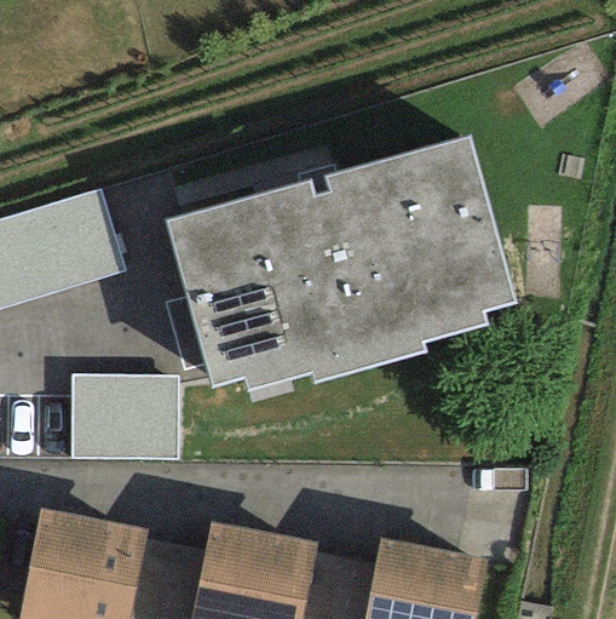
[(165,225),(213,387),(243,377),(248,391),(312,373),(316,383),(427,350),(425,345),(488,326),(483,313),(518,302),(468,135),(165,225)]
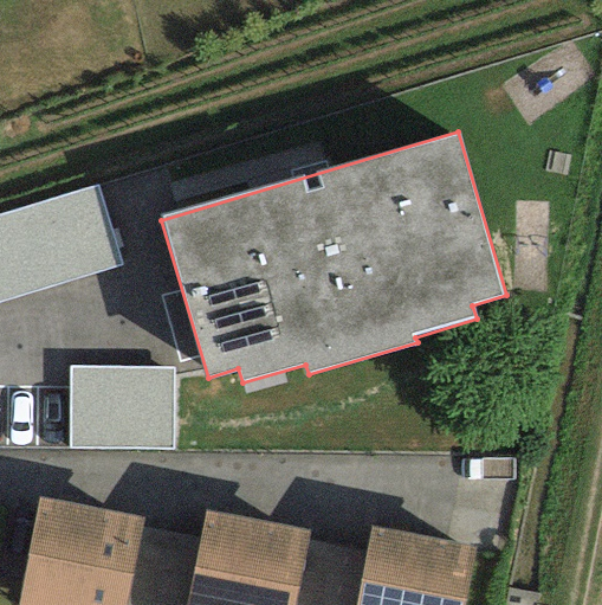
[(95,182),(0,212),(0,303),(121,264),(95,182)]
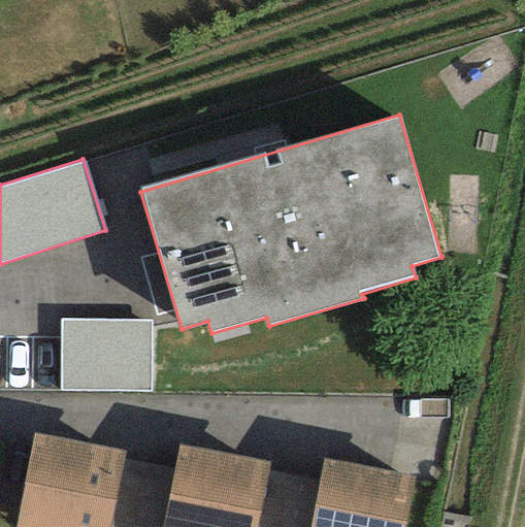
[(154,322),(62,319),(60,390),(152,392),(154,322)]
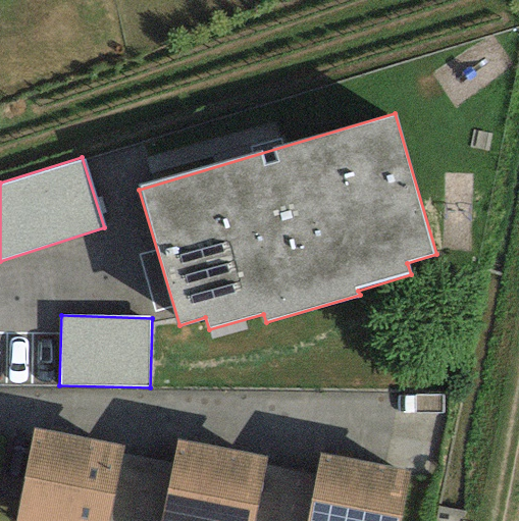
[(35,427),(16,520),(110,520),(123,454),(125,445),(35,427)]
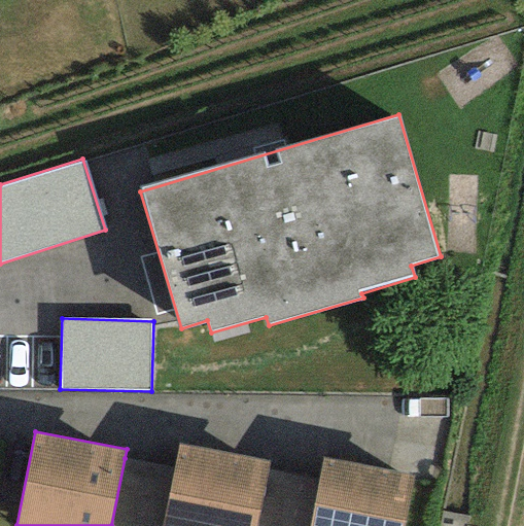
[(163,525),(257,525),(269,469),(271,462),(179,444),(175,467),(163,525)]
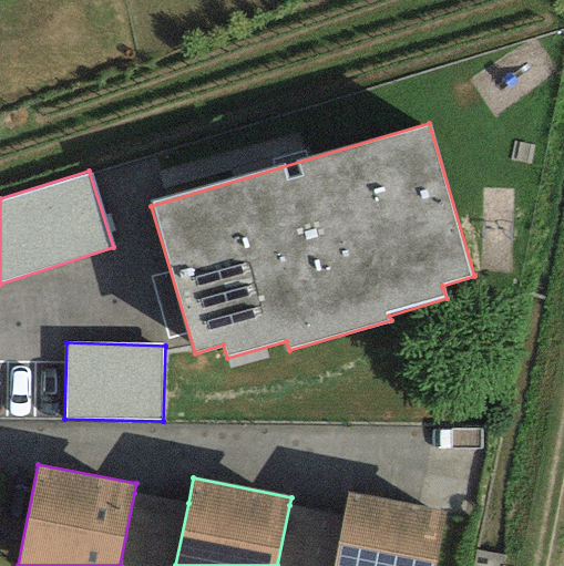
[(332,565),(436,565),(447,511),(348,492),(344,517),(332,565)]
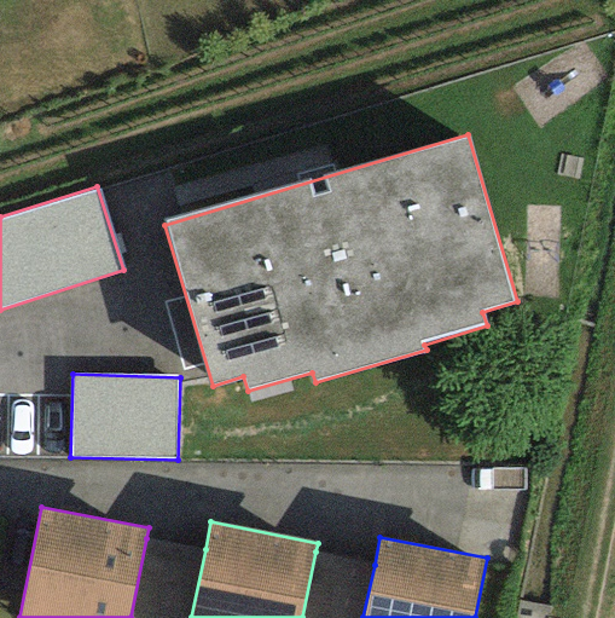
[(191,617),(206,549),(146,538),(131,617),(191,617)]
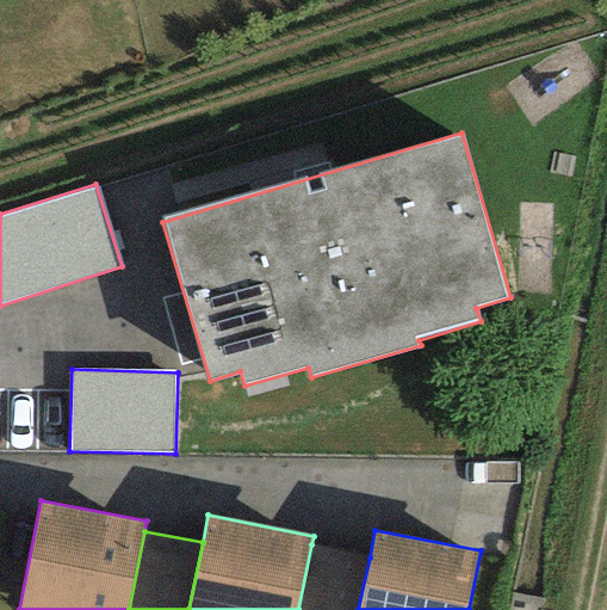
[(358,609),(370,558),(311,544),(298,609),(358,609)]
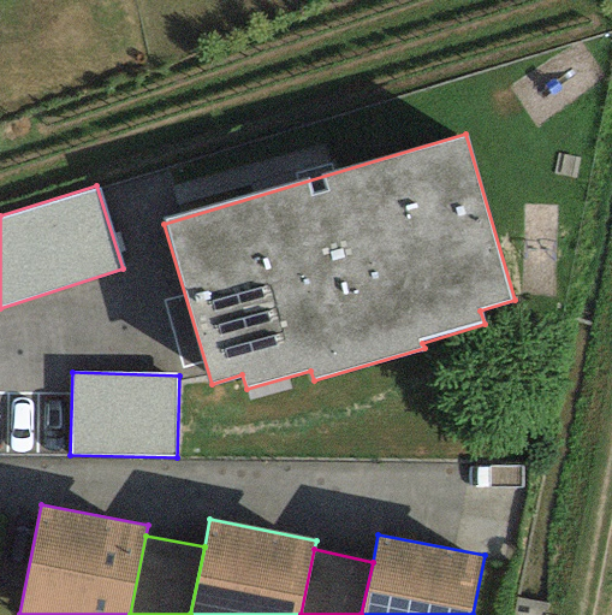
All buildings are outlined.
